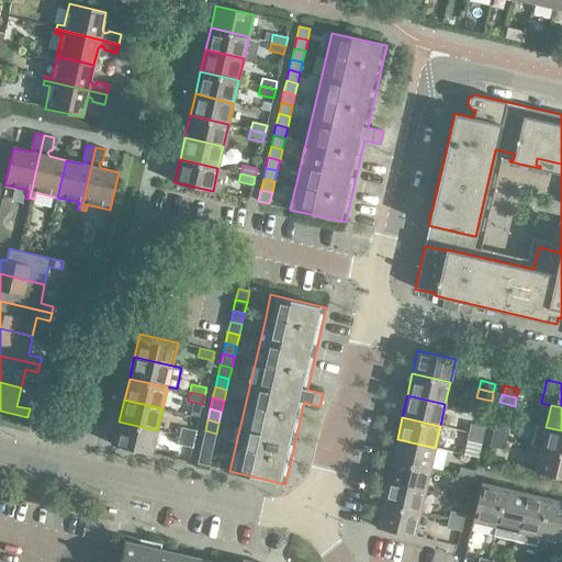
[(152,453),(157,430),(119,422),(114,445),(152,453)]
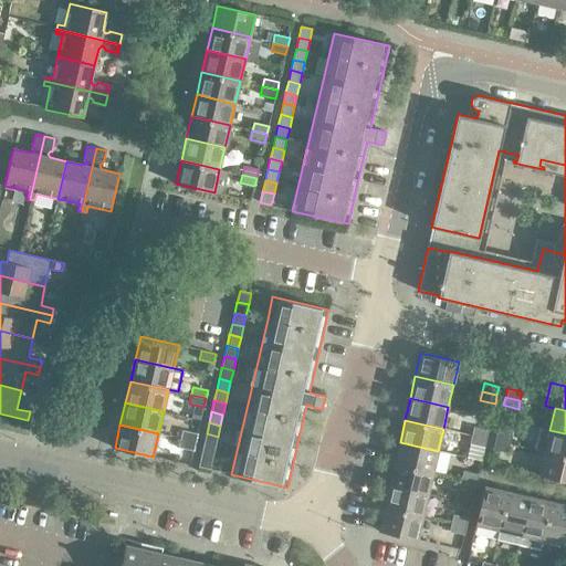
[(474,427),(472,436),(486,439),(489,430),(474,427)]
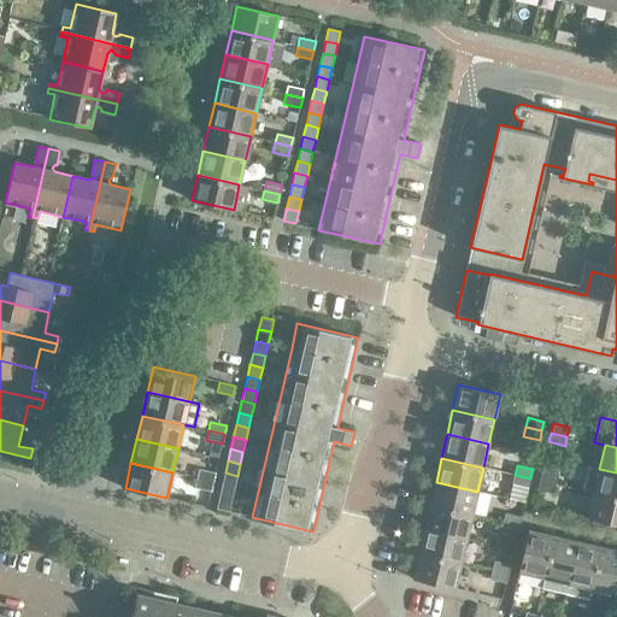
[(616,472),(599,469),(589,466),(583,491),(593,493),(616,498),(616,472)]
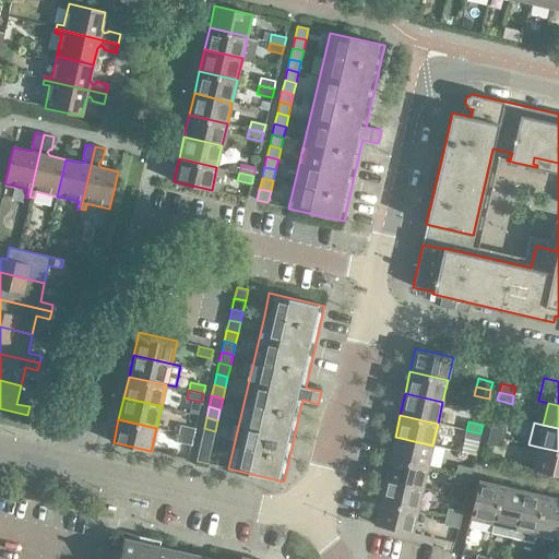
[(180,425),(178,433),(193,437),(194,428),(180,425)]
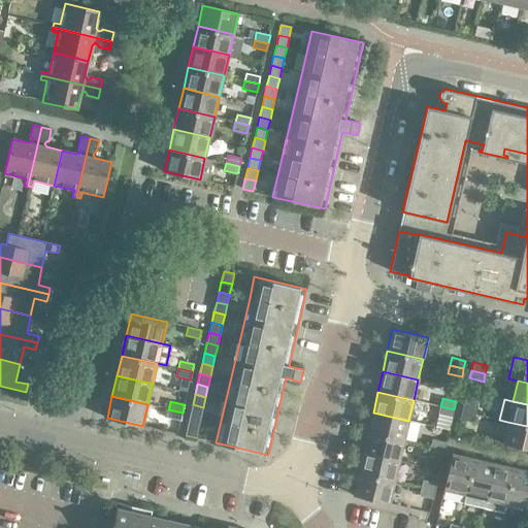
[(477,406),(464,403),(462,411),(475,415),(477,406)]
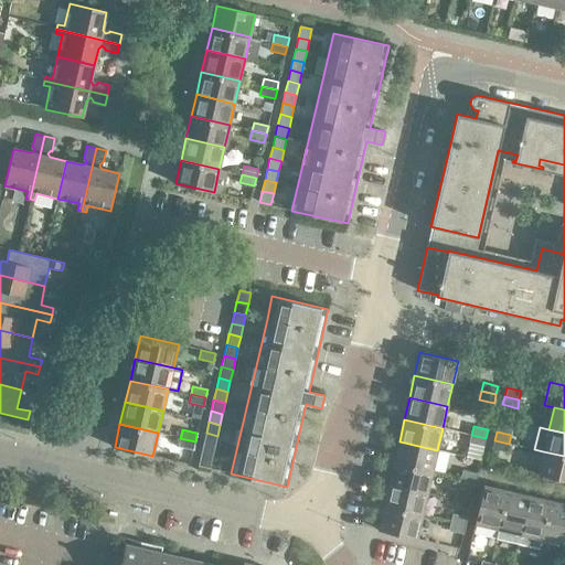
[(214,446),(217,436),(206,433),(203,444),(214,446)]
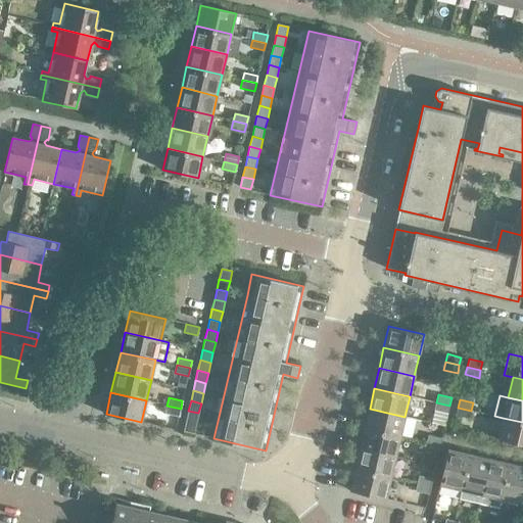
[(447,413),(449,406),(436,402),(434,410),(447,413)]
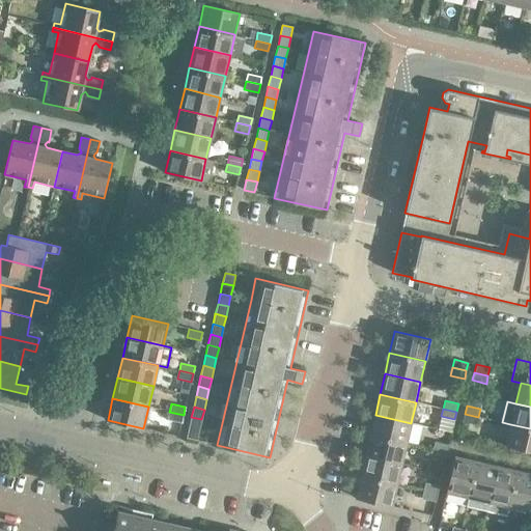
[(182,423),(184,415),(169,412),(168,419),(182,423)]
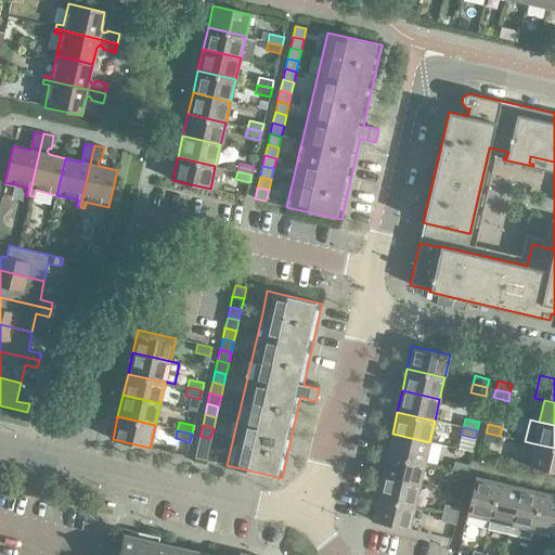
[(498,443),(500,436),(486,433),(483,440),(498,443)]
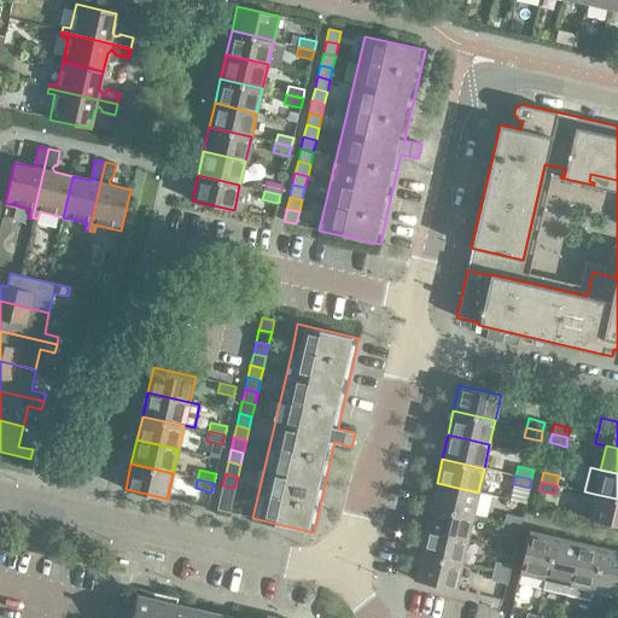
[(473,517),(478,493),(437,483),(431,506),(473,517)]
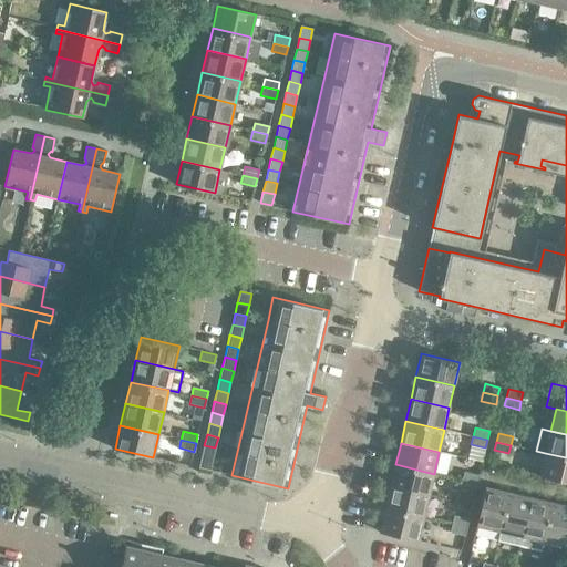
[(213,459),(215,447),(204,445),(202,456),(213,459)]
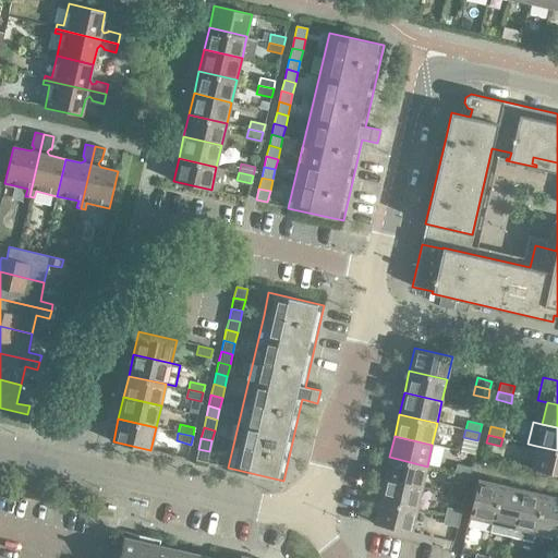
[(557,474),(557,450),(536,446),(532,469),(557,474)]
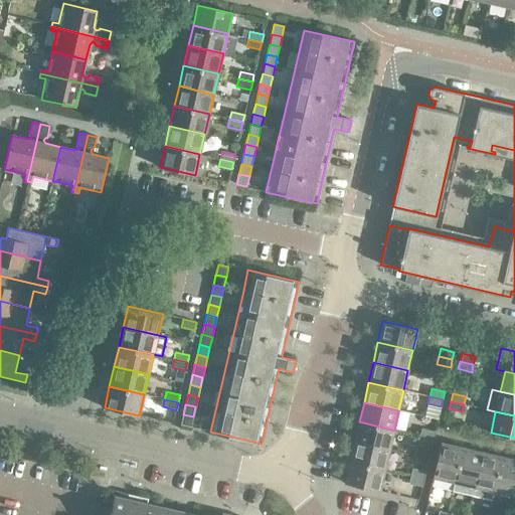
[(191,426),(193,416),(183,414),(181,424),(191,426)]
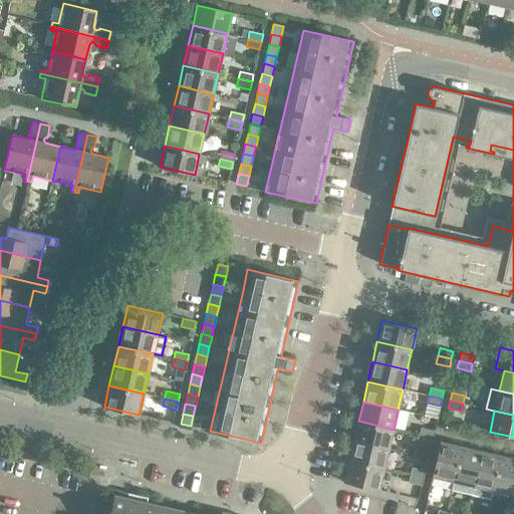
[(389,449),(394,430),(358,421),(353,441),(389,449)]
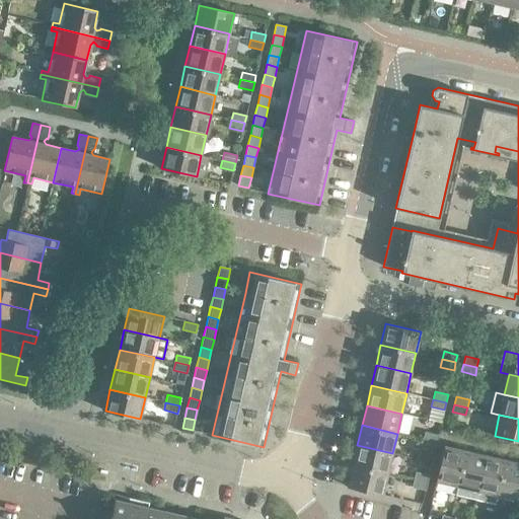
[(437,443),(439,435),(426,432),(424,440),(437,443)]
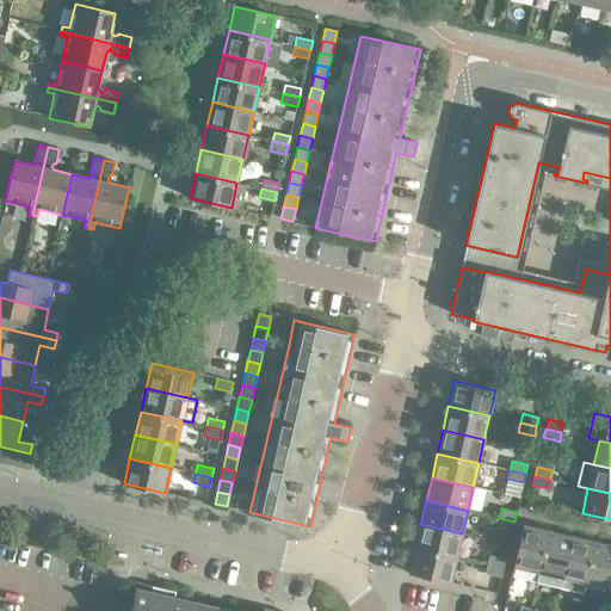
[(512,530),(514,522),(499,518),(497,526),(512,530)]
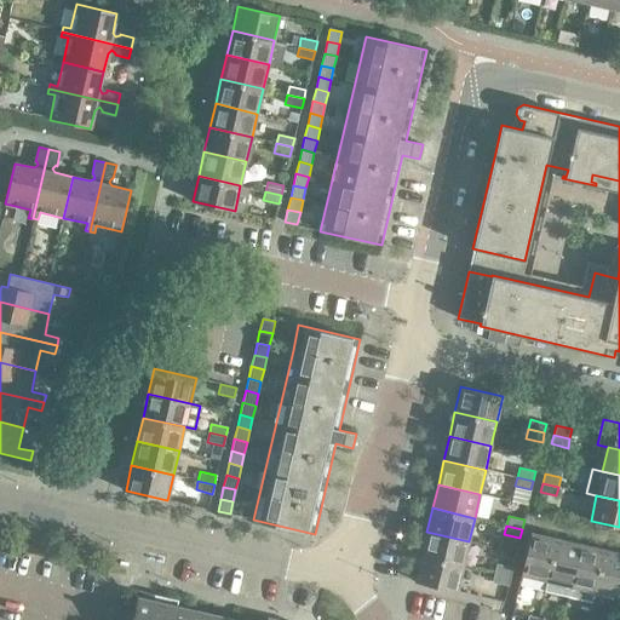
[(463,566),(469,541),(426,532),(422,556),(463,566)]
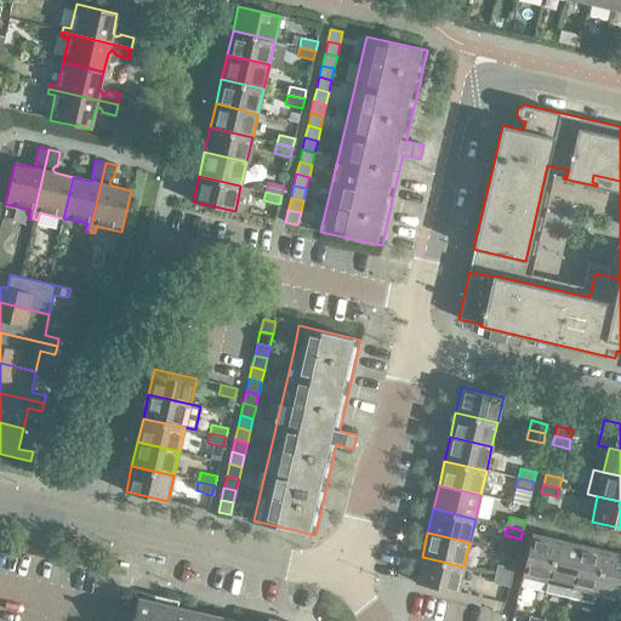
[(547,581),(557,540),(531,534),(522,575),(547,581)]
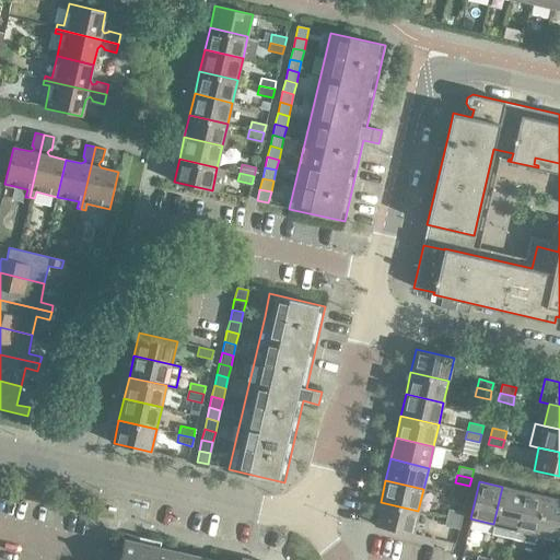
[(513,538),(524,491),(502,487),(493,524),(491,534),(513,538)]
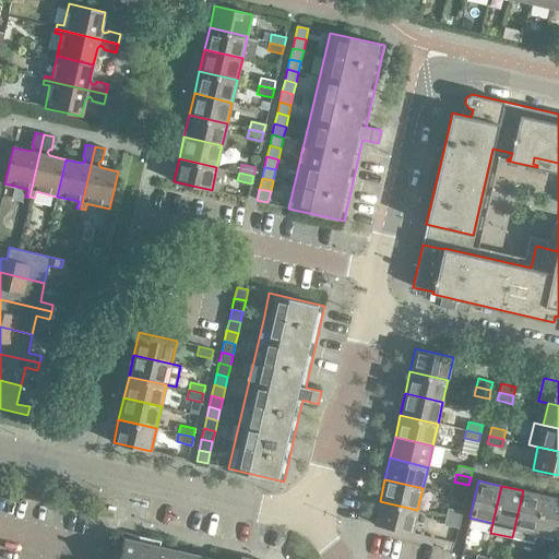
[(536,534),(545,496),(523,490),(512,537),(534,543),(536,534)]
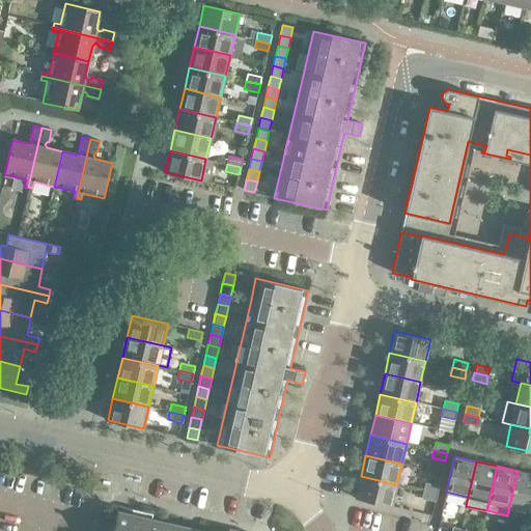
[(530,473),(518,471),(509,507),(530,511),(530,473)]
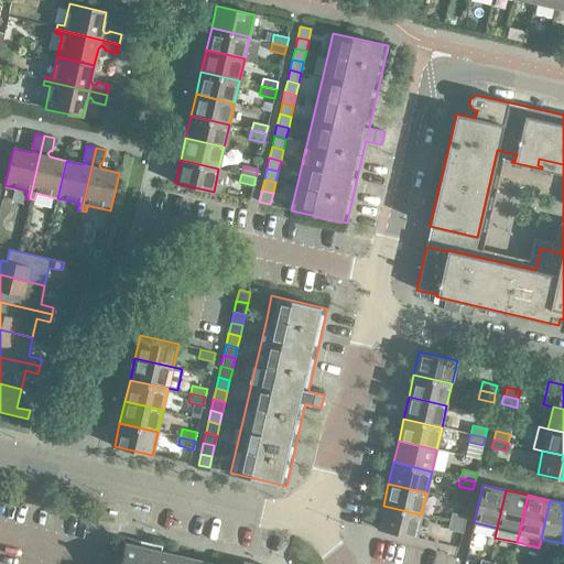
[(415,538),(421,514),(383,506),(378,529),(415,538)]
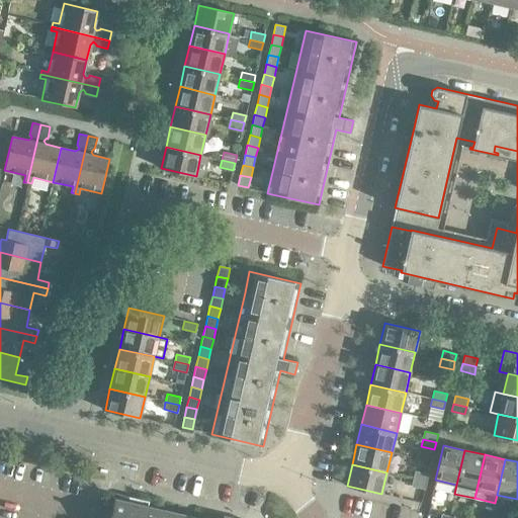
[(427,482),(429,475),(415,471),(414,479),(427,482)]
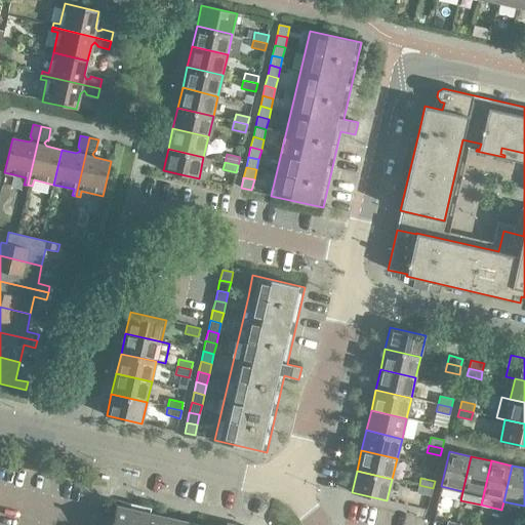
[(431,496),(433,488),(419,485),(417,493),(431,496)]
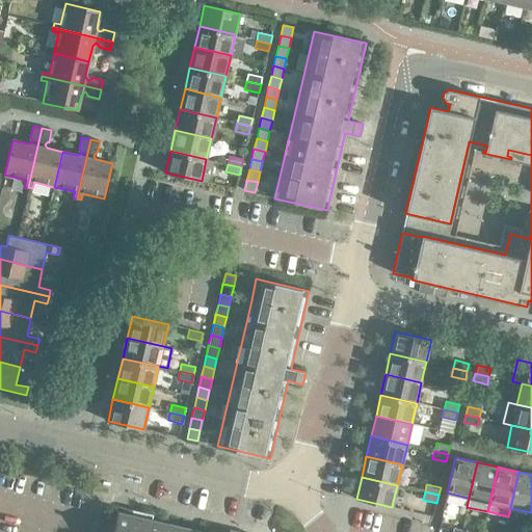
[(161,531),(163,523),(144,519),(118,512),(114,526),(102,524),(100,531),(161,531)]
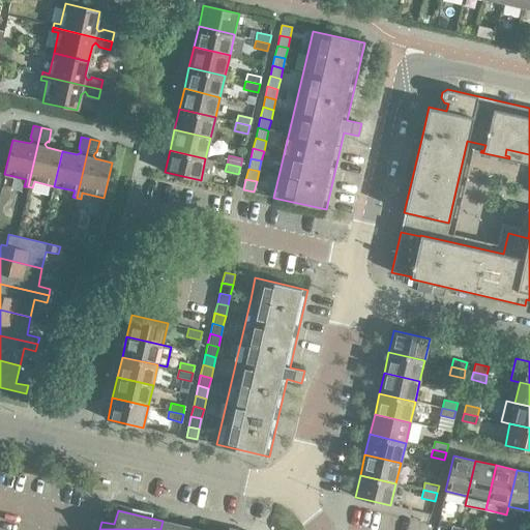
[(182,529),(184,526),(163,521),(160,529),(182,529)]
